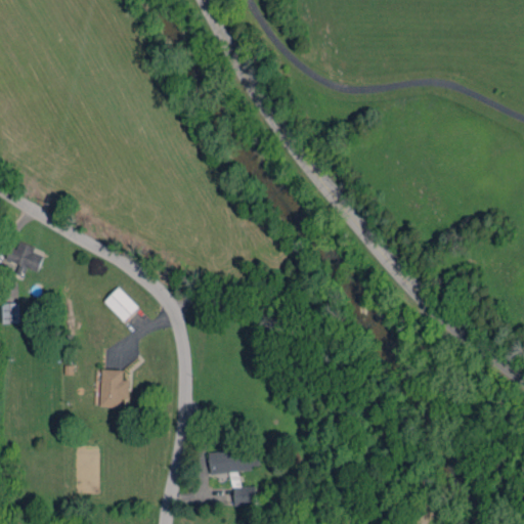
[(43,255),(34,252),(36,246),(18,242),(17,249),(9,247),(6,259),(19,263),(17,271),(26,274),(27,268),(39,271),(43,255)]
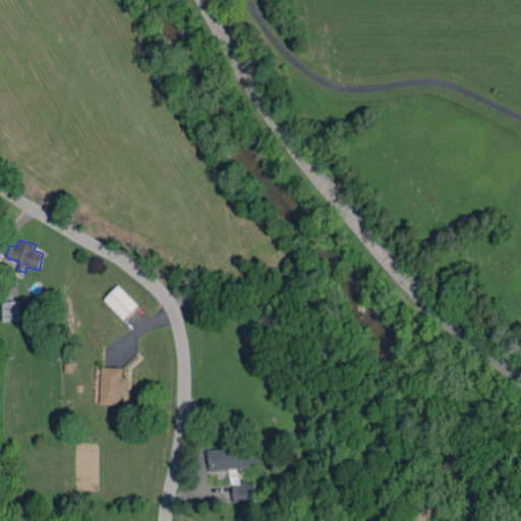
[(104,298),(122,319),(137,304),(118,284),(104,298)]
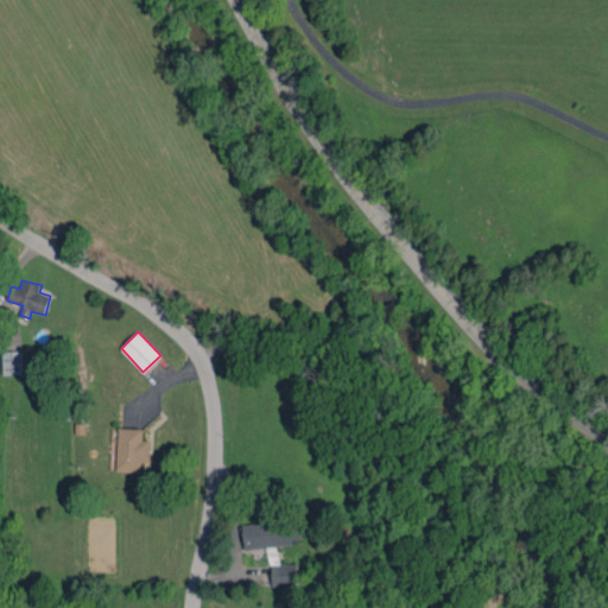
[(2,352),(4,374),(23,374),(21,350),(2,352)]
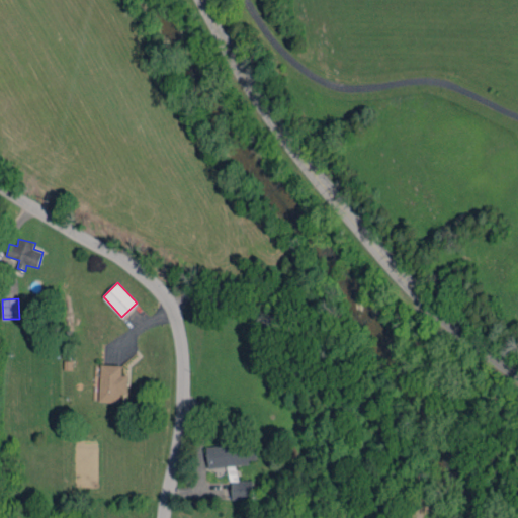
[(99,402),(120,402),(120,394),(127,394),(128,374),(121,374),(122,365),(101,364),(99,402)]
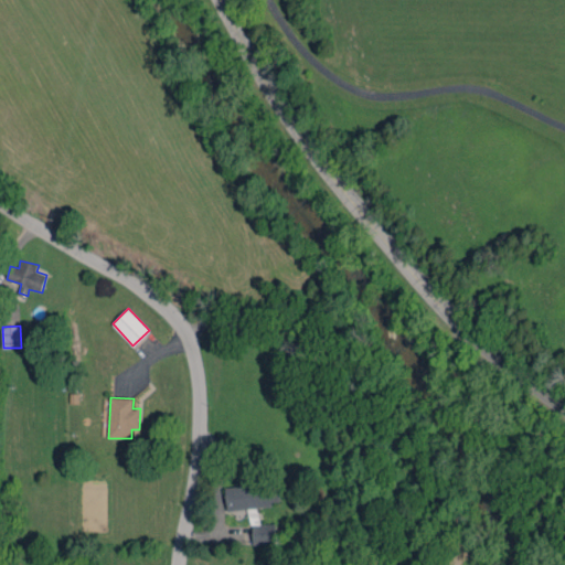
[(227,509),(278,504),(276,481),(263,482),(262,468),(244,470),(246,484),(225,487),(227,509)]
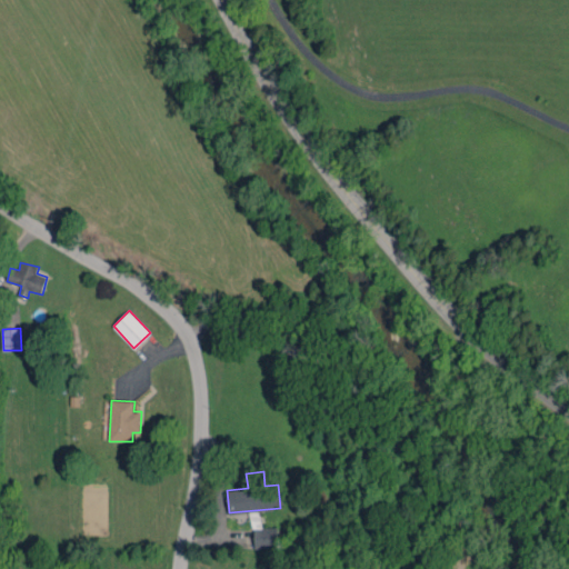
[(277,527),(260,528),(259,511),(252,511),(253,548),(278,547),(277,527)]
